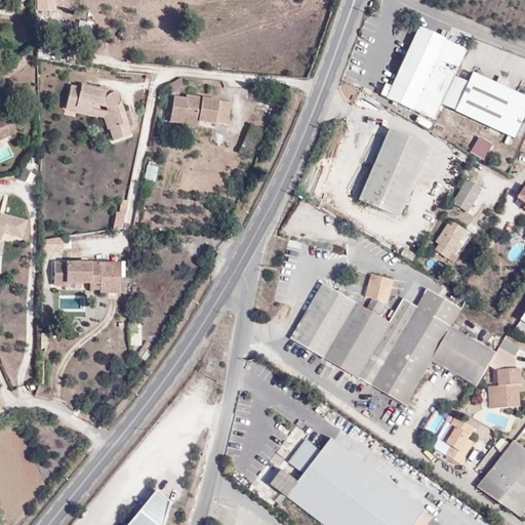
[(35,0),(35,11),(48,10),(47,0),(35,0)]
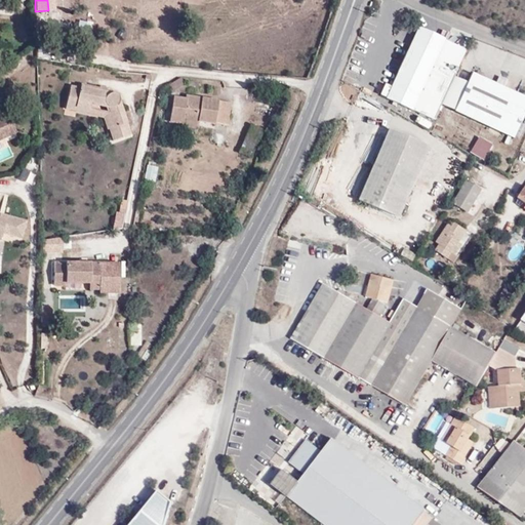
[(55,10),(54,0),(47,0),(48,10),(55,10)]
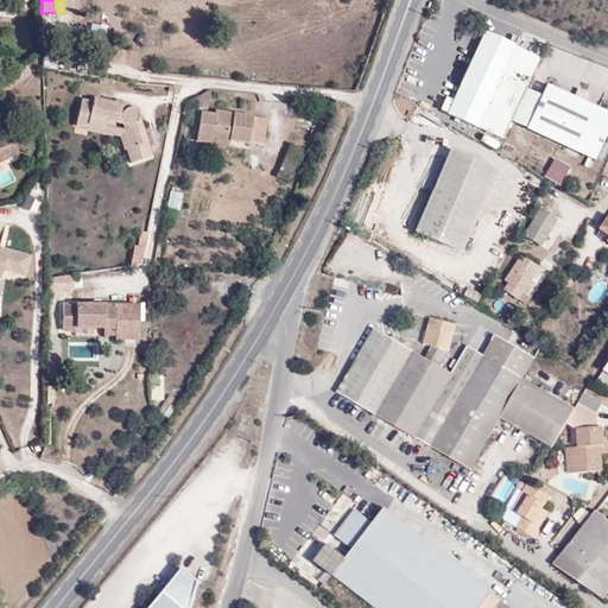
[(485,32),(448,114),(476,127),(502,74),(514,46),(485,32)]
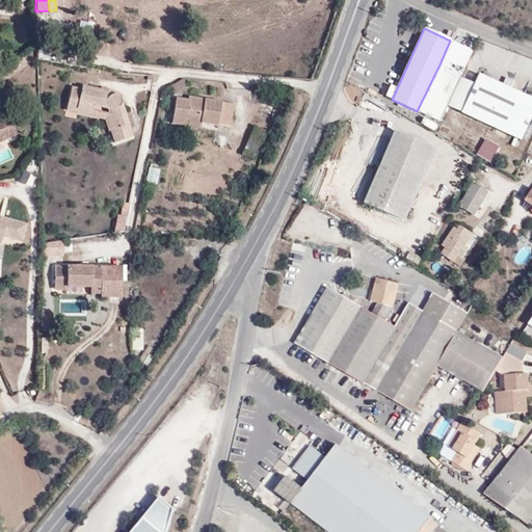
[(417,111),(441,123),(471,56),(462,52),(454,71),(440,64),(417,111)]
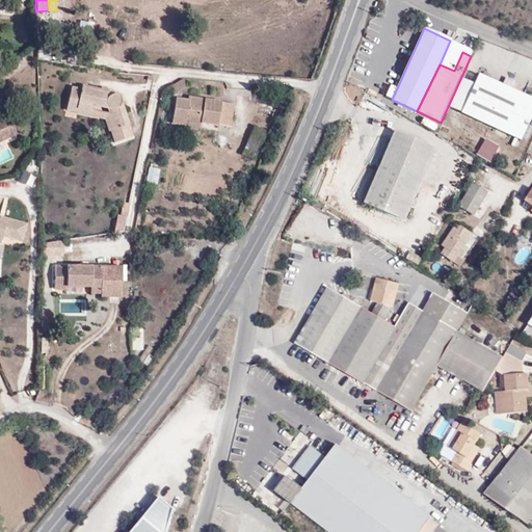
[(531,114),(531,100),(477,75),(459,113),(521,140),(531,114)]
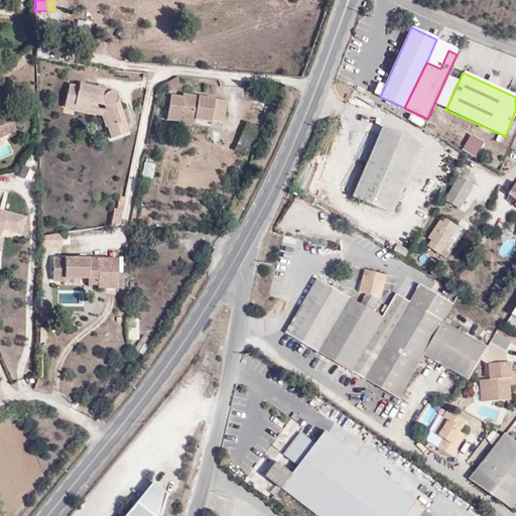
[(101,116),(109,139),(129,132),(118,103),(118,99),(118,96),(116,93),(113,91),(110,91),(80,85),(80,87),(70,85),(67,107),(101,116)]
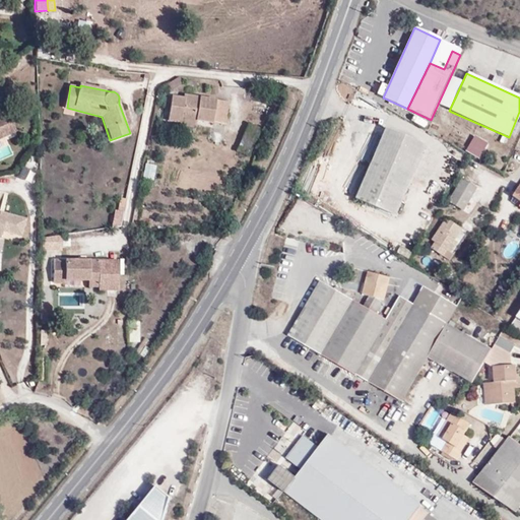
[(185,100),(174,96),(170,120),(193,126),(195,118),(224,123),(229,105),(185,95),(185,100)]
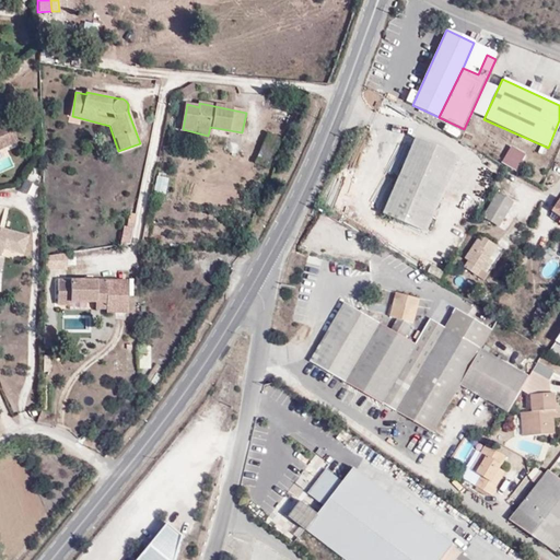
[(0,150),(18,142),(9,123),(0,125),(0,150)]
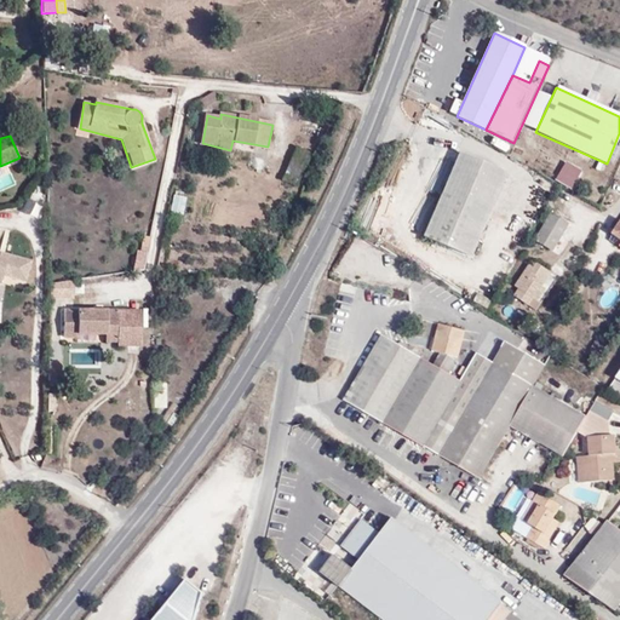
[(495,136),(492,144),(505,150),(509,142),(495,136)]
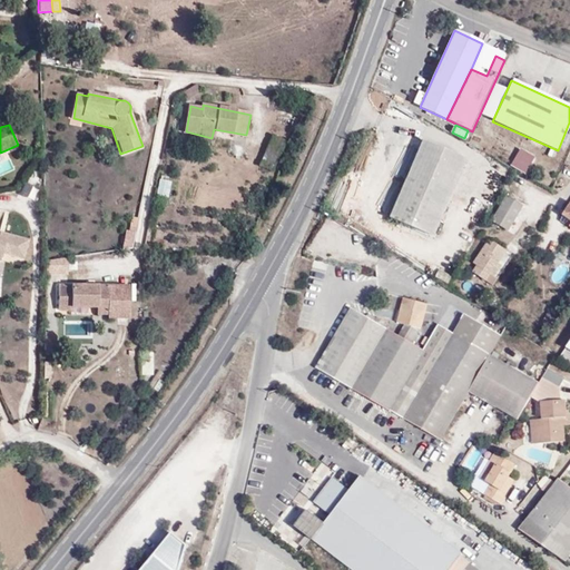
[(422,140),(390,217),(429,235),(462,158),(422,140)]
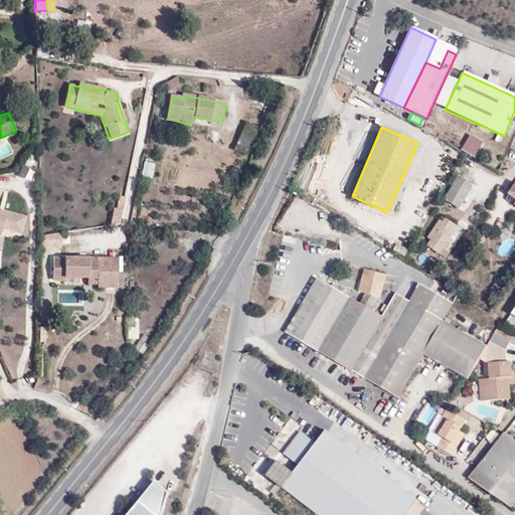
[(475,155),(482,140),(468,133),(461,148),(475,155)]
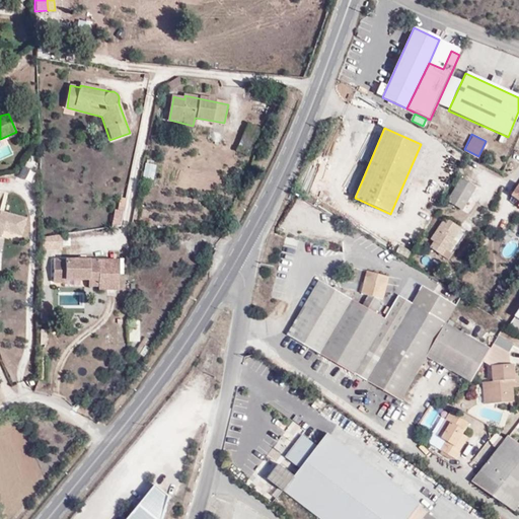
[(145,161),(142,176),(153,178),(156,164),(145,161)]
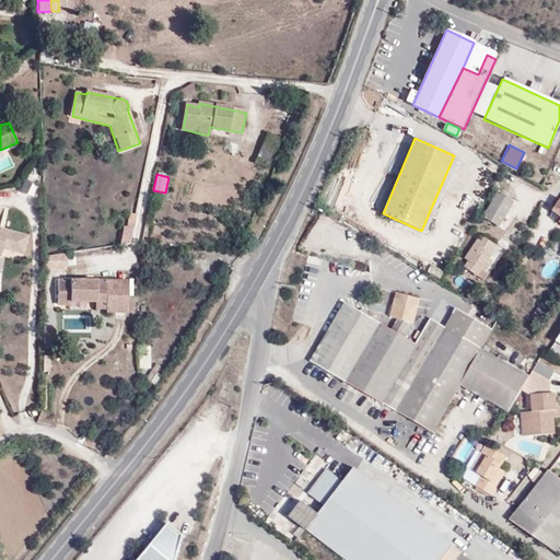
[(498,194),(483,218),(499,228),(513,202),(498,194)]
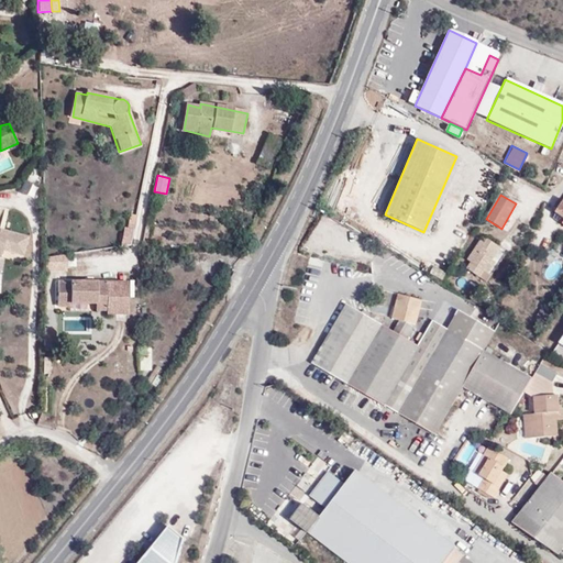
[(131,246),(134,230),(129,229),(125,229),(121,247),(131,246)]
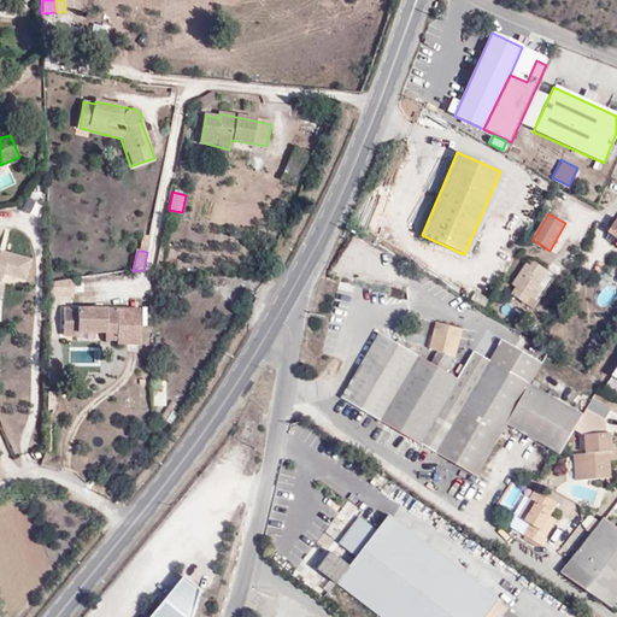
[(24,282),(31,260),(3,252),(0,258),(0,257),(0,282),(0,283),(6,275),(24,282)]
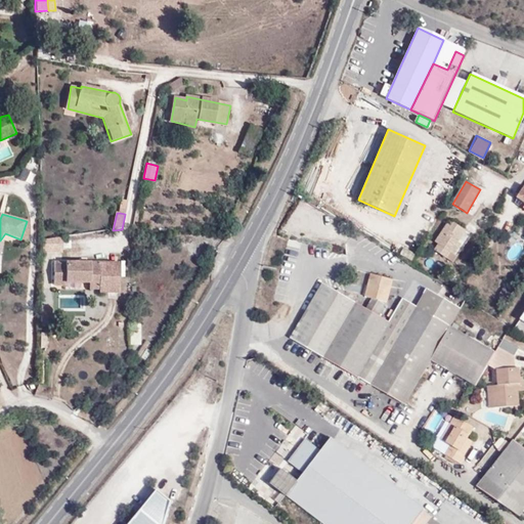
[(439,245),(436,250),(447,258),(451,253),(454,254),(462,245),(459,243),(466,231),(454,223),(452,226),(448,224),(437,242),(439,245)]
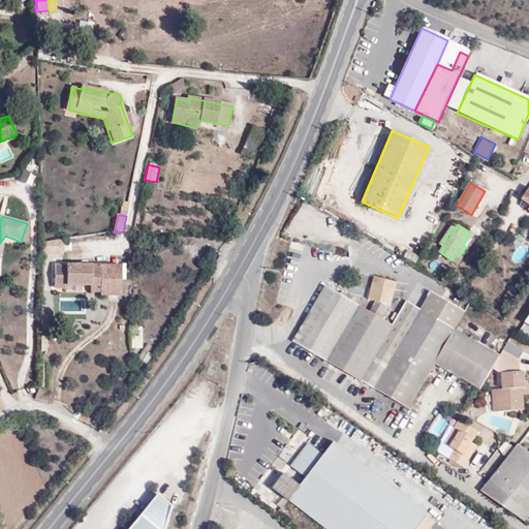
[(459,256),(456,255),(452,260),(457,265),(461,259),(459,256)]
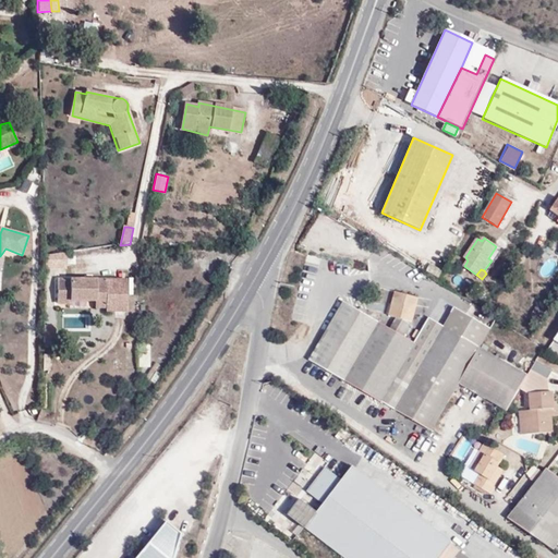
[(128,311),(128,280),(60,280),(59,304),(71,304),(71,301),(98,301),(98,308),(107,308),(107,311),(128,311)]
